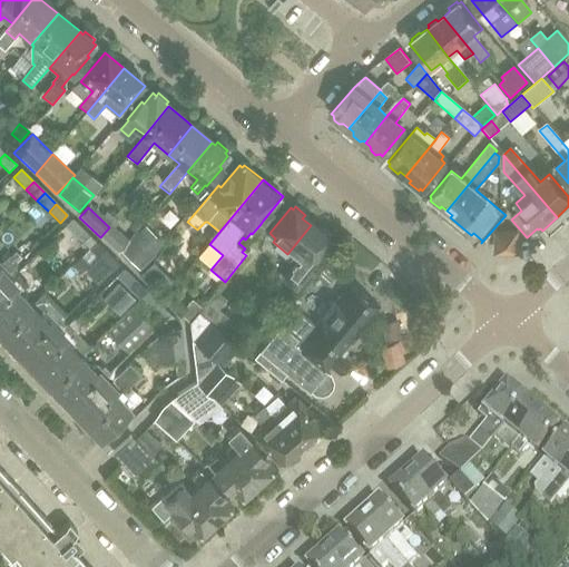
[(65,227),(77,240),(85,232),(72,220),(65,227)]
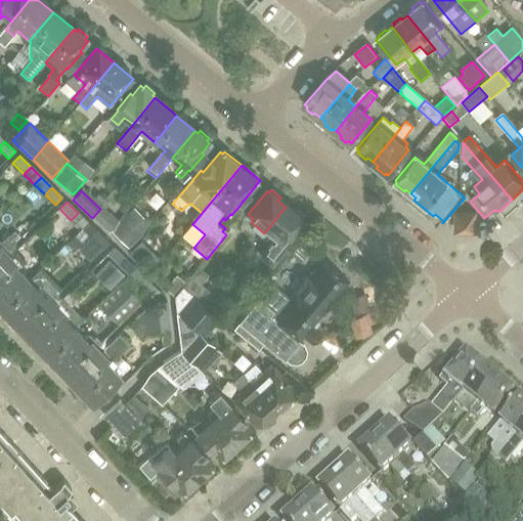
[(293,213),(286,207),(264,233),(273,242),(260,256),(272,266),(286,251),(282,249),(291,240),(293,242),(303,229),(301,227),(305,222),(302,220),(304,217),(296,210),(293,213)]
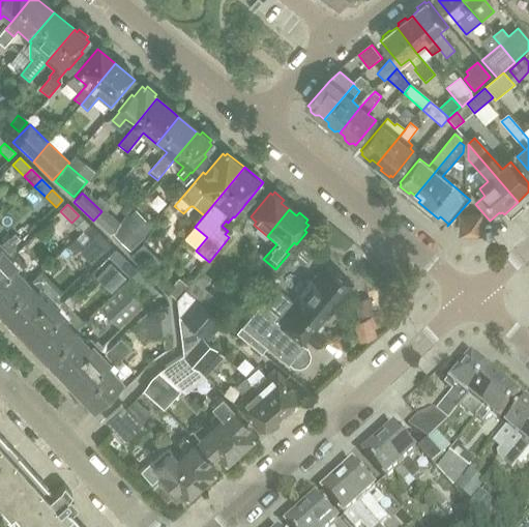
[(117,227),(101,211),(93,221),(110,237),(117,227)]
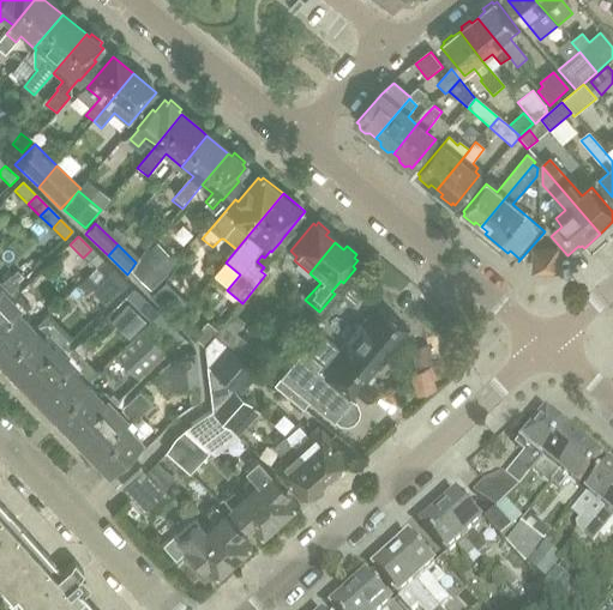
[(83,258),(95,270),(103,261),(91,249),(83,258)]
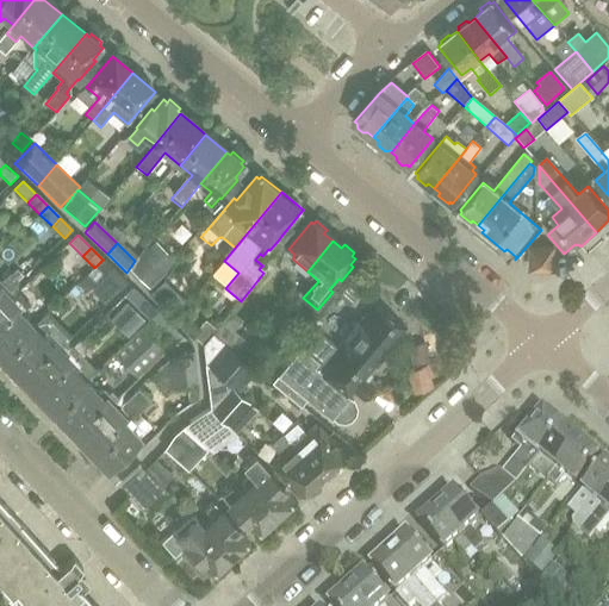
[(552,249),(532,250),(530,269),(533,270),(548,270),(551,270),(552,269),(552,249)]
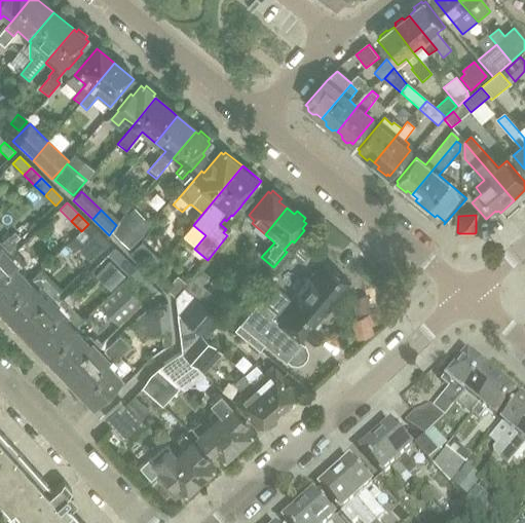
[(116,240),(128,252),(144,232),(127,216),(110,234),(116,240)]
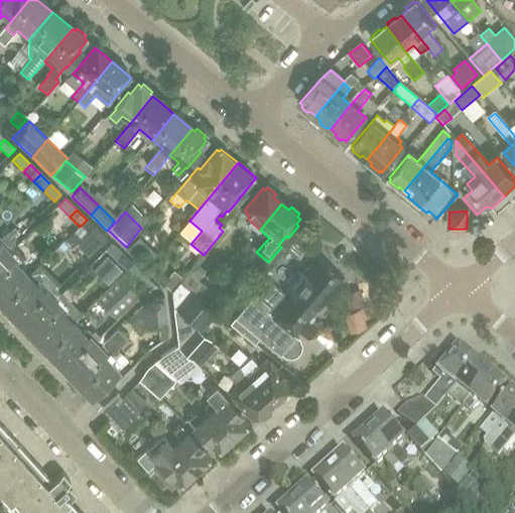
[(80,227),(86,232),(90,237),(98,230),(87,220),(80,227)]
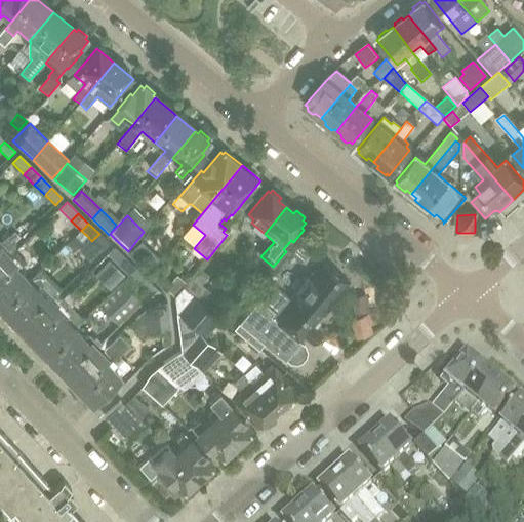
[(110,244),(99,234),(91,241),(103,251),(110,244)]
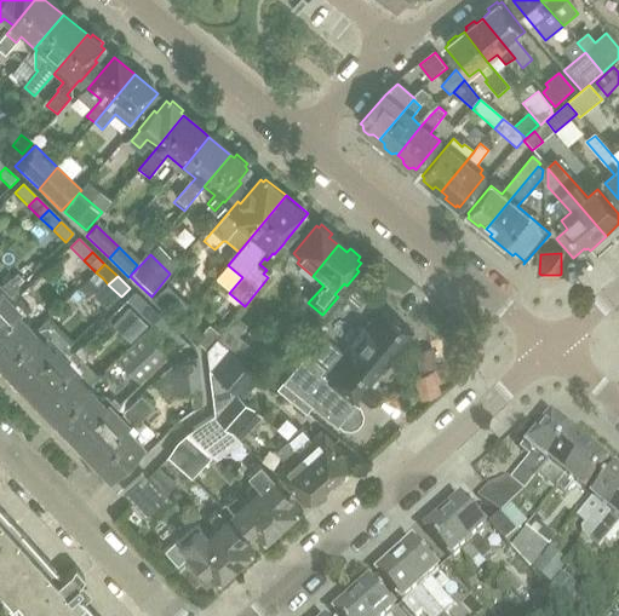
[(9,278),(0,286),(0,364),(34,332),(17,314),(18,311),(7,298),(17,288),(9,278)]
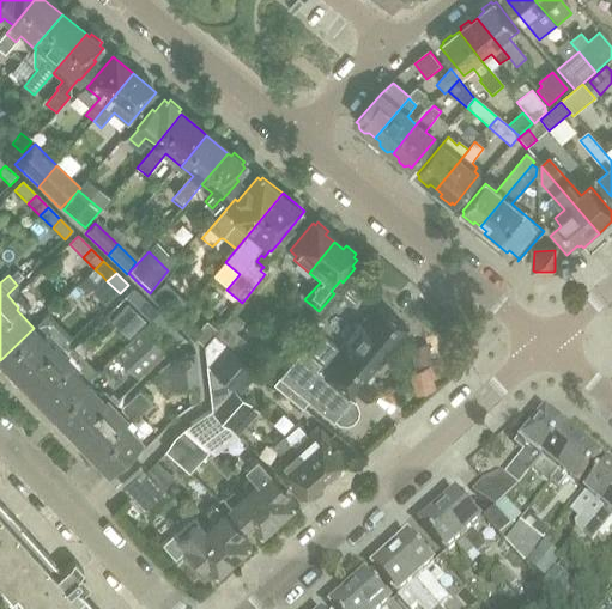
[(125,298),(138,311),(146,303),(133,290),(125,298)]
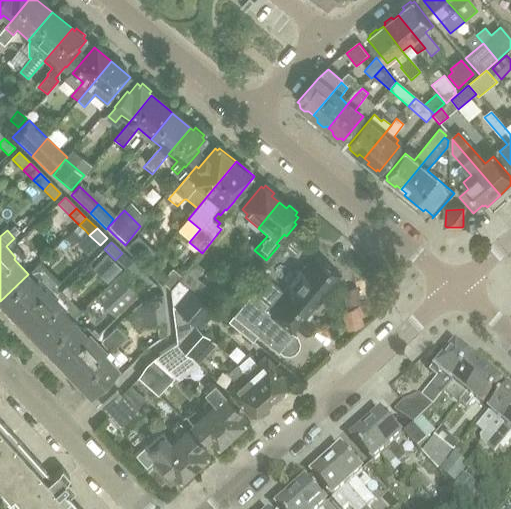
[(132,263),(122,253),(115,260),(124,269),(125,270),(132,263)]
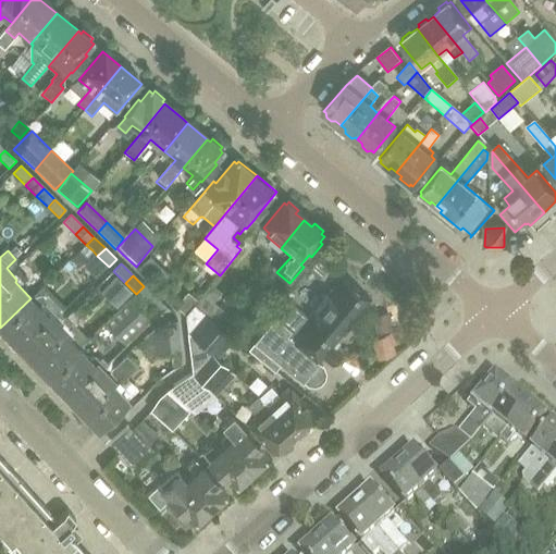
[(107,286),(123,303),(131,294),(114,278),(107,286)]
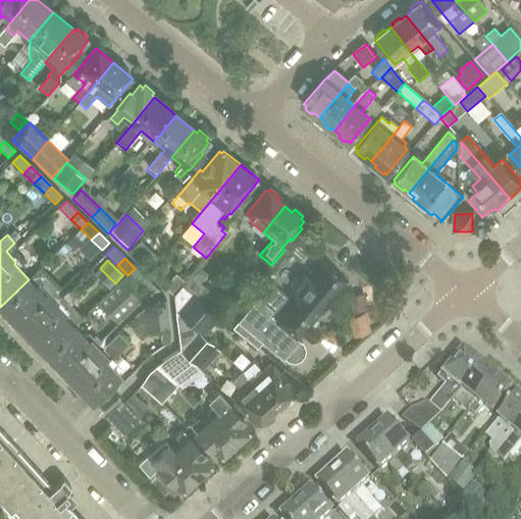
[(270,284),(261,295),(281,311),(283,309),(309,330),(313,326),(315,327),(318,323),(316,321),(348,284),(320,262),(289,300),(270,284)]
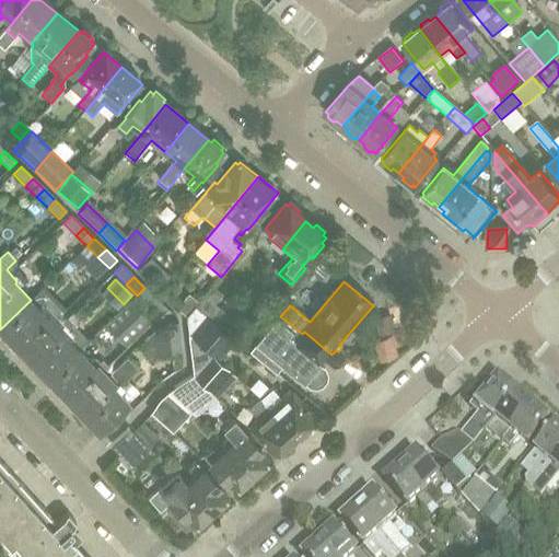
[(148,306),(155,299),(144,288),(137,296),(148,306)]
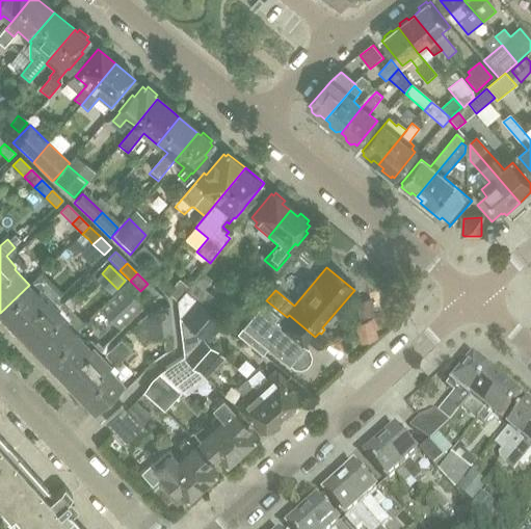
[(201,273),(188,289),(185,293),(207,311),(214,301),(203,291),(210,282),(201,273)]
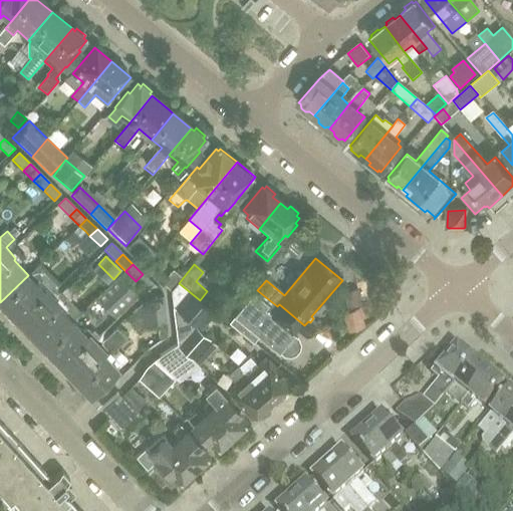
[(171,292),(179,283),(182,279),(172,270),(161,283),(171,292)]
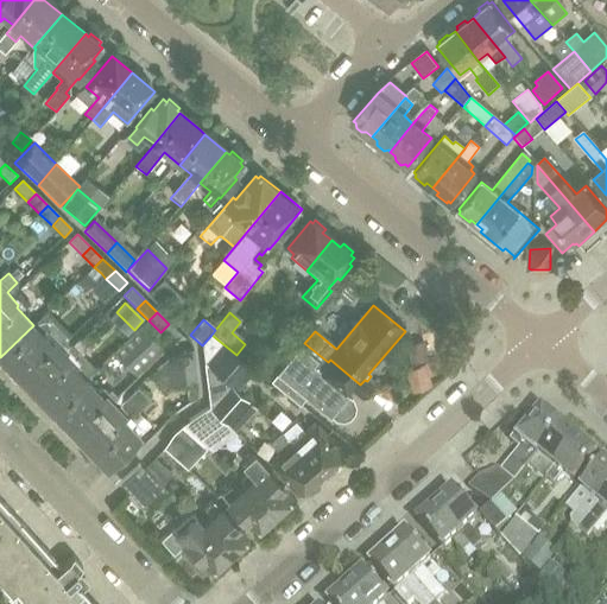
[(169,324),(160,332),(174,345),(182,336),(169,324)]
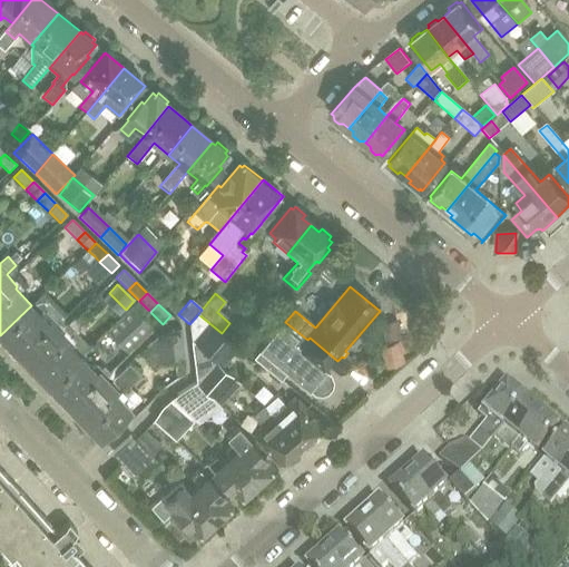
[(0,335),(50,388),(81,357),(65,340),(74,331),(68,324),(64,328),(61,325),(58,329),(50,320),(48,322),(31,305),(0,335)]
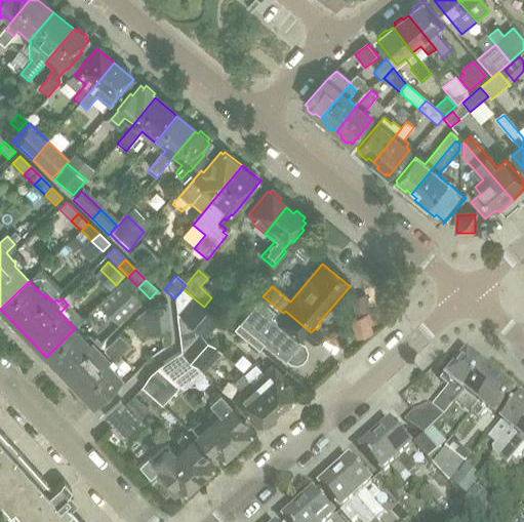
[(123,285),(98,308),(113,324),(137,302),(123,285)]
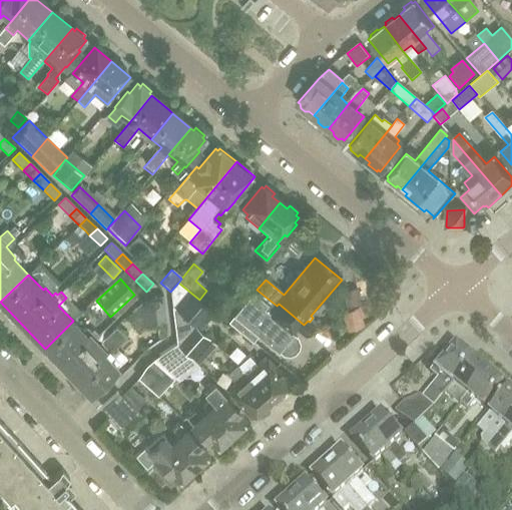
[(172,308),(184,319),(199,300),(178,283),(170,292),(172,308)]
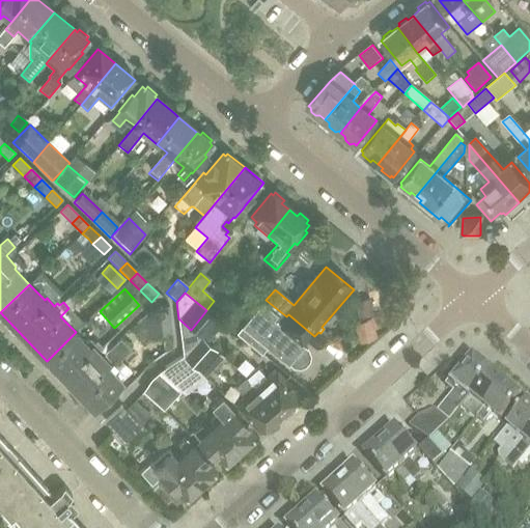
[(327,339),(321,333),(318,332),(314,336),(288,314),(286,316),(266,300),(236,334),(261,355),(266,349),(287,367),(288,365),(291,368),(295,369),(299,369),(305,368),(309,363),(310,357),(309,354),(304,349),(308,343),(317,351),(327,339)]
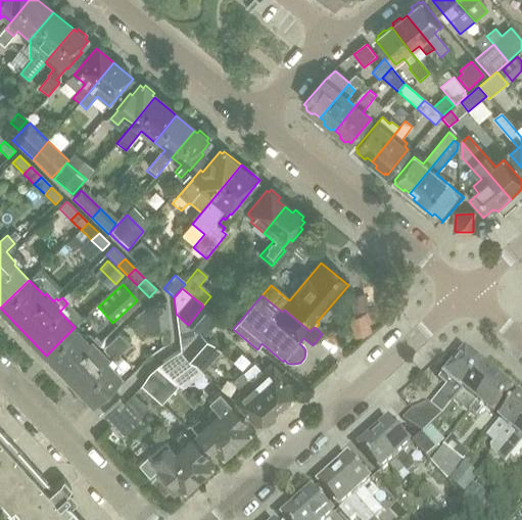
[(156,303),(156,306),(159,332),(159,334),(169,333),(165,302),(156,303)]
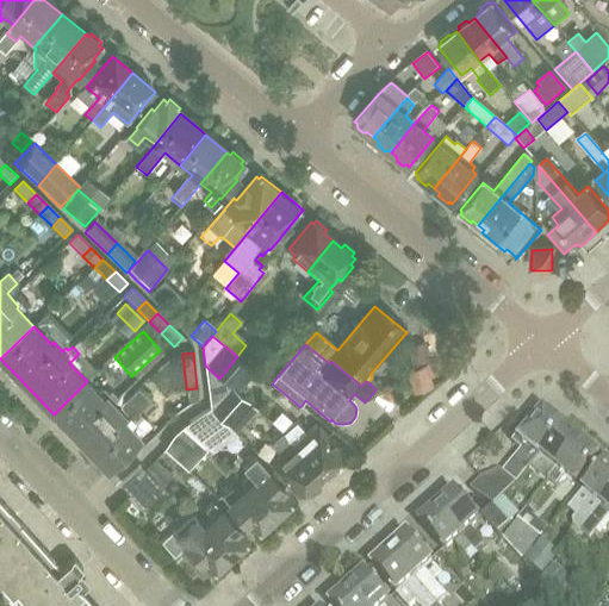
[(210,410),(228,428),(249,404),(219,379),(205,366),(210,410)]
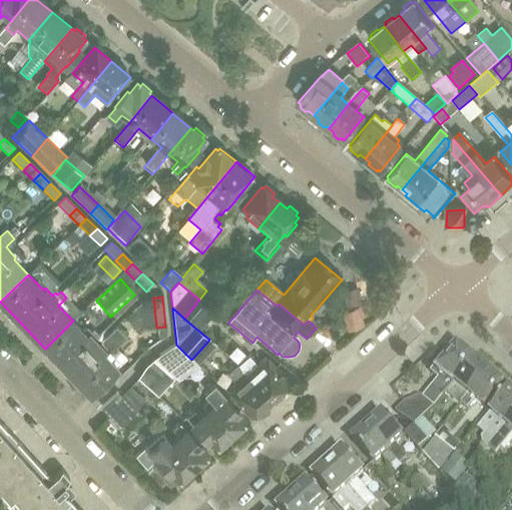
[(87,337),(73,321),(45,349),(89,395),(117,368),(107,357),(114,350),(112,348),(122,338),(112,328),(97,343),(89,335),(87,337)]
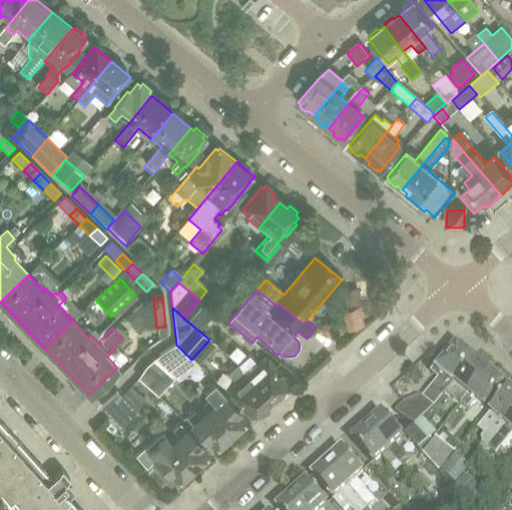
[(154,361),(174,379),(177,382),(199,368),(191,360),(176,345),(154,361)]
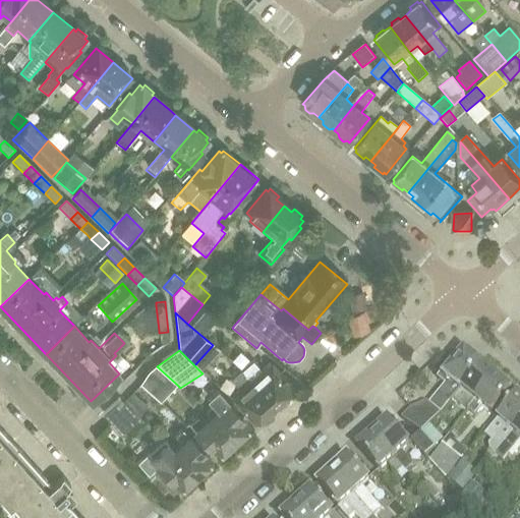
[(451,402),(459,392),(480,368),(467,357),(460,357),(450,370),(448,369),(437,383),(444,389),(427,407),(425,406),(409,413),(401,422),(420,436),(439,417),(451,402)]
